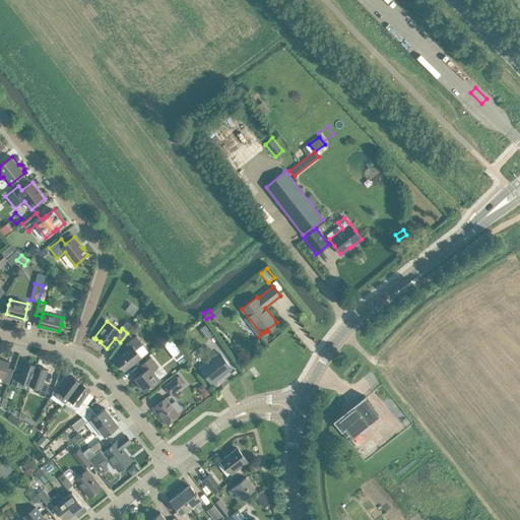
[(124,371),(132,365),(141,356),(136,349),(143,344),(136,335),(126,343),(129,348),(115,360),(124,371)]
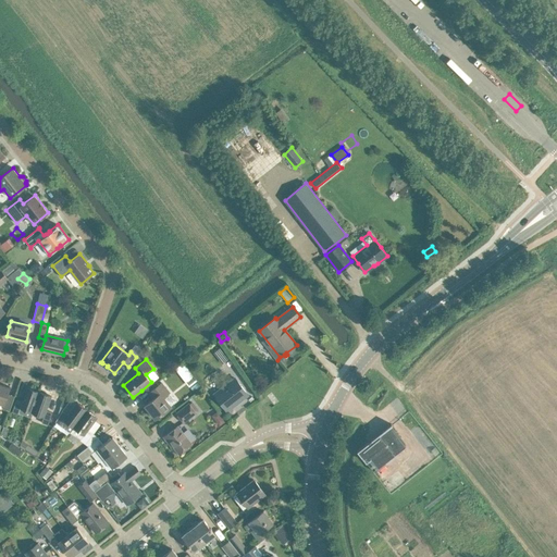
[(226,411),(248,395),(235,378),(214,394),(226,411)]
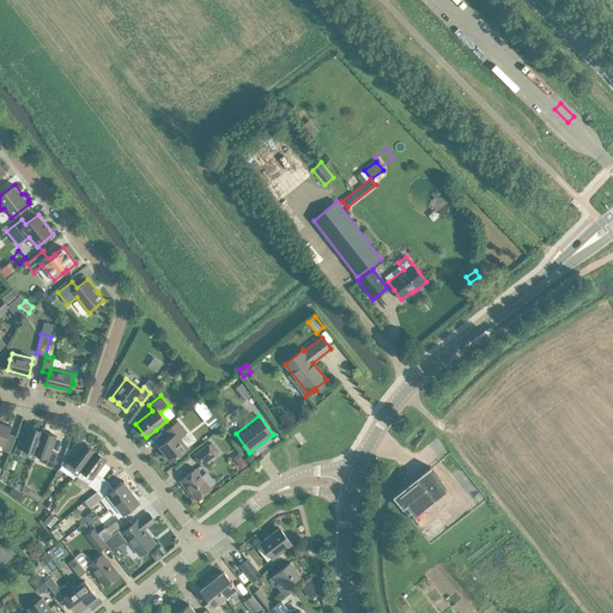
[(10,451),(12,447),(16,436),(8,434),(11,426),(0,422),(0,443),(4,445),(2,449),(10,451)]
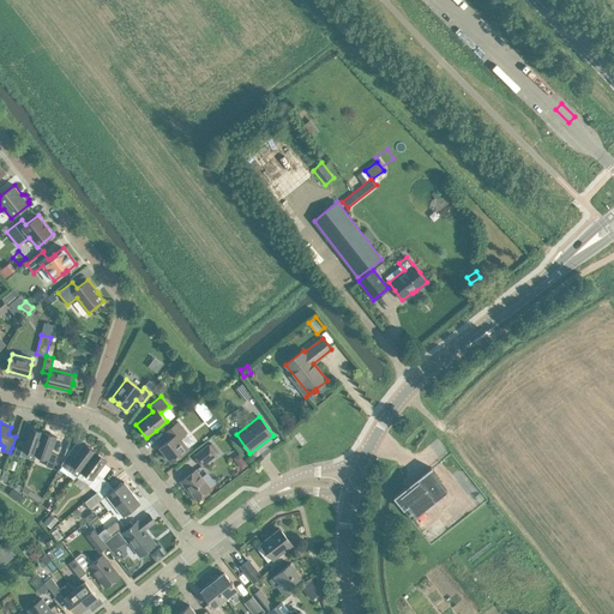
[(170,462),(180,453),(188,447),(179,437),(186,432),(178,422),(166,432),(170,439),(160,447),(170,462)]
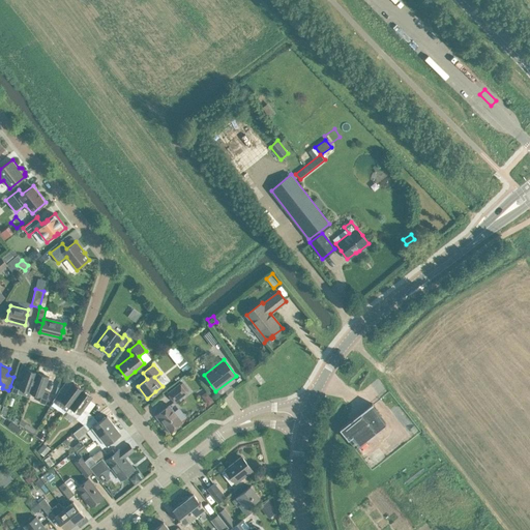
[(30,392),(36,373),(26,369),(22,382),(16,380),(12,390),(11,392),(17,394),(19,388),(30,392)]
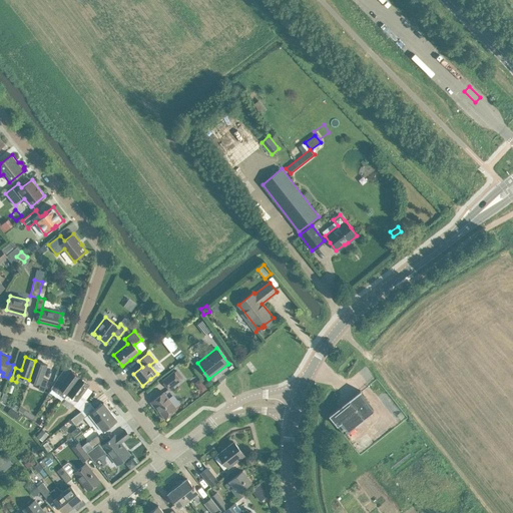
[(44,391),(44,390),(48,380),(42,378),(47,365),(35,361),(29,380),(40,384),(38,389),(44,391)]
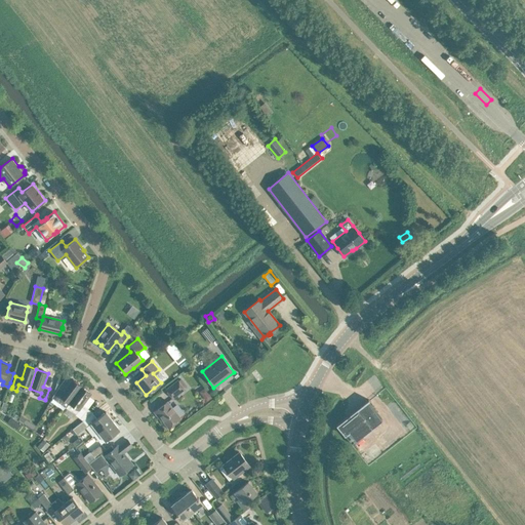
[(66,407),(82,387),(73,379),(64,391),(58,387),(51,397),(57,402),(59,402),(66,407)]
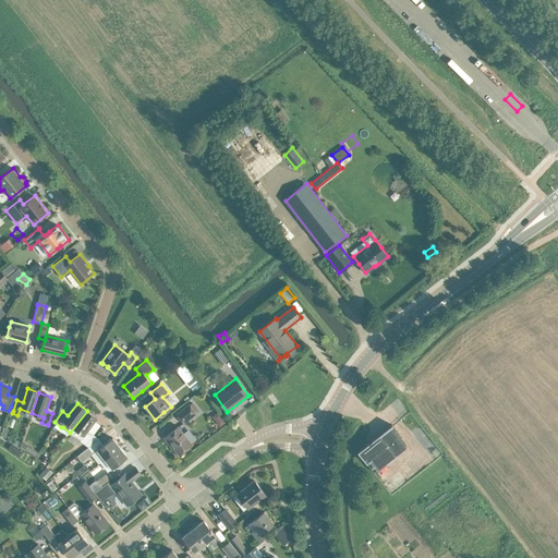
[(198,411),(192,403),(190,404),(189,403),(176,414),(183,424),(197,413),(196,412),(198,411)]
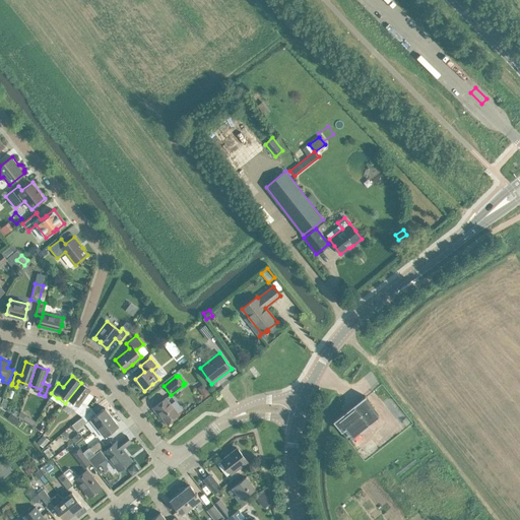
[(82,416),(92,409),(82,401),(90,390),(81,383),(65,403),(75,410),(74,411),(79,414),(82,416)]
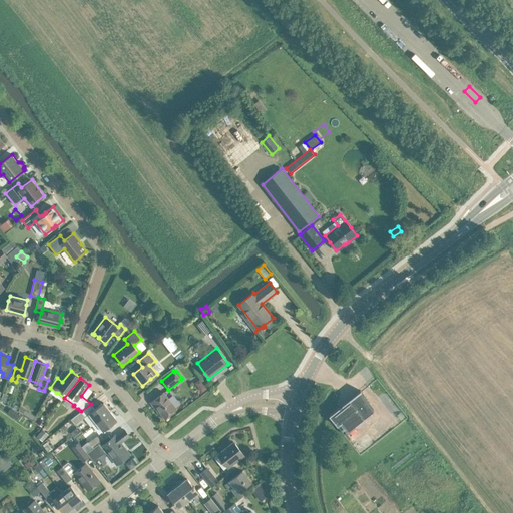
[(344,433),(373,410),(359,392),(361,390),(360,390),(329,414),(344,433)]
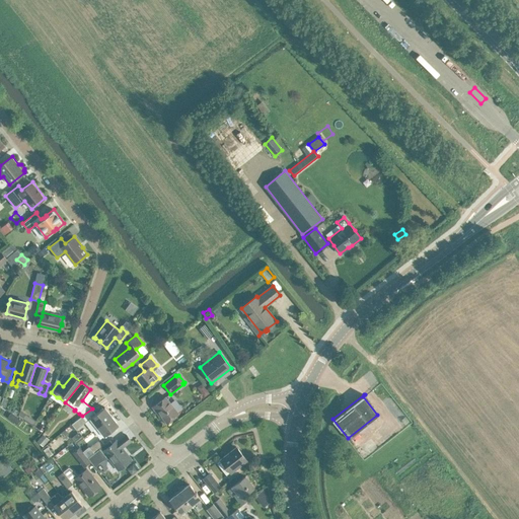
[(178,414),(172,405),(165,396),(152,408),(156,413),(158,412),(166,423),(178,414)]
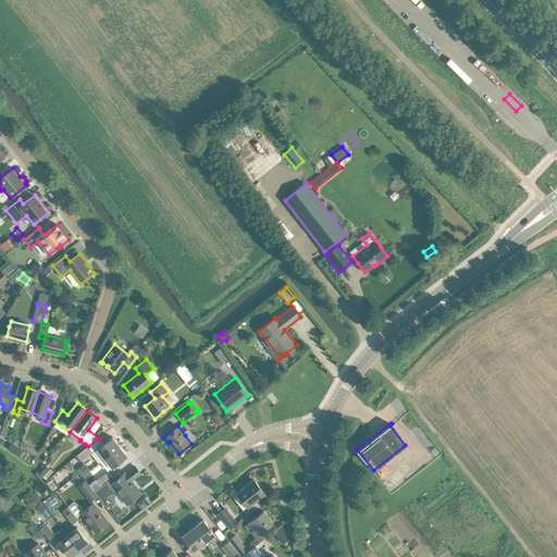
[(93,453),(91,454),(98,462),(103,458),(120,446),(112,436),(103,443),(97,448),(93,452),(93,453)]
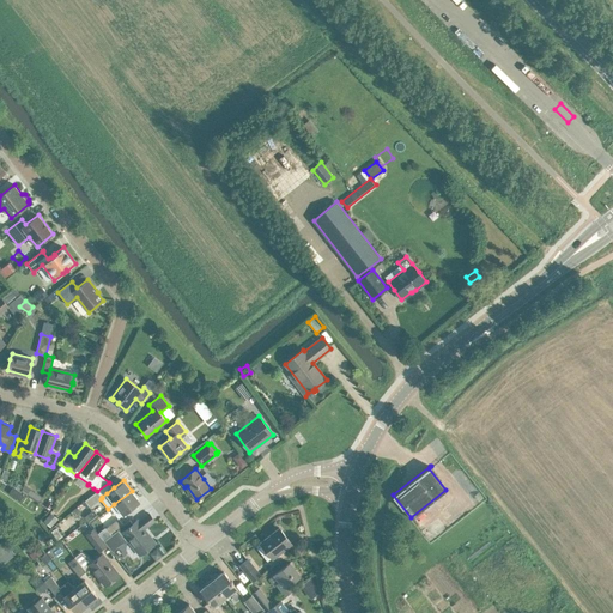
[(90,508),(102,498),(102,497),(97,491),(93,495),(85,501),(89,505),(90,508)]
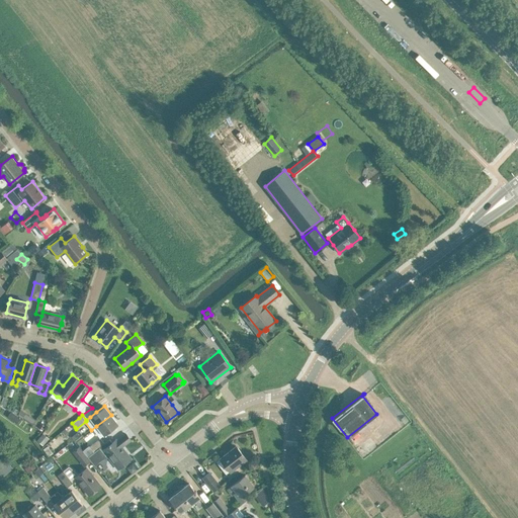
[(103,435),(110,430),(118,424),(111,415),(96,426),(103,435)]
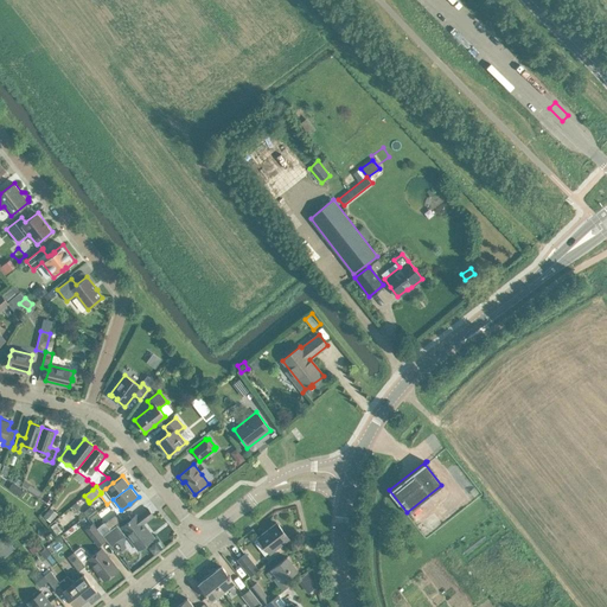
[(53,503),(59,509),(68,503),(62,496),(53,503)]
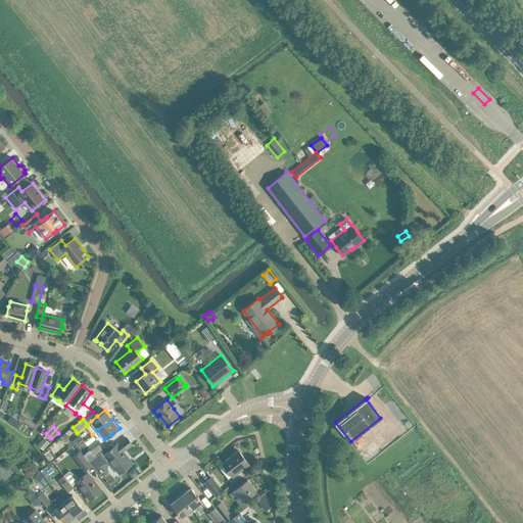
[(102,456),(104,454),(113,465),(120,473),(132,464),(123,452),(132,444),(127,438),(117,445),(116,444),(113,446),(111,443),(105,447),(100,452),(100,453),(102,456)]
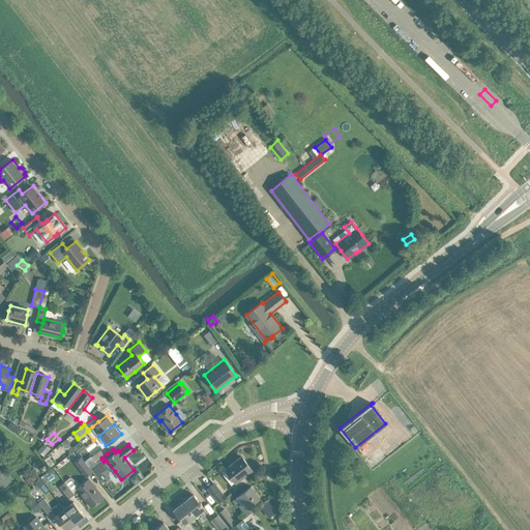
[(436,463),(450,452),(446,446),(431,458),(436,463)]
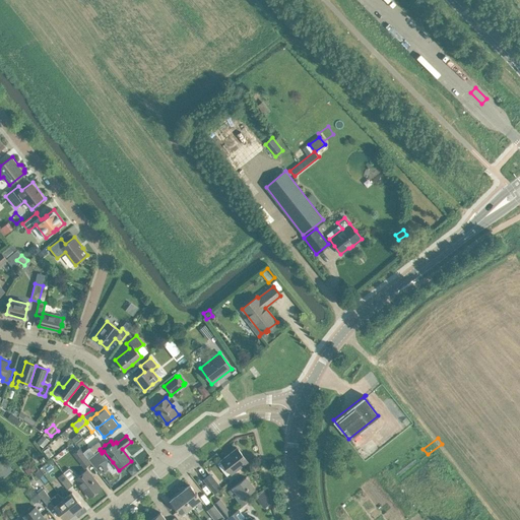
[(94,453),(105,445),(101,440),(89,448),(94,453)]
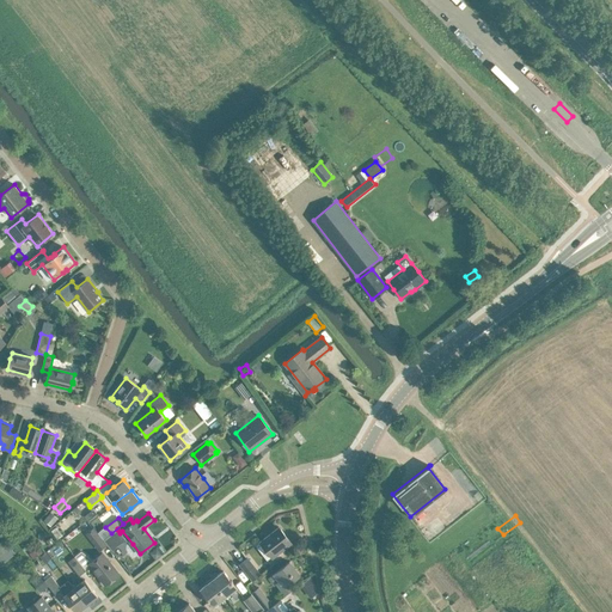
[(99,551),(108,545),(103,540),(87,520),(81,525),(86,533),(99,551)]
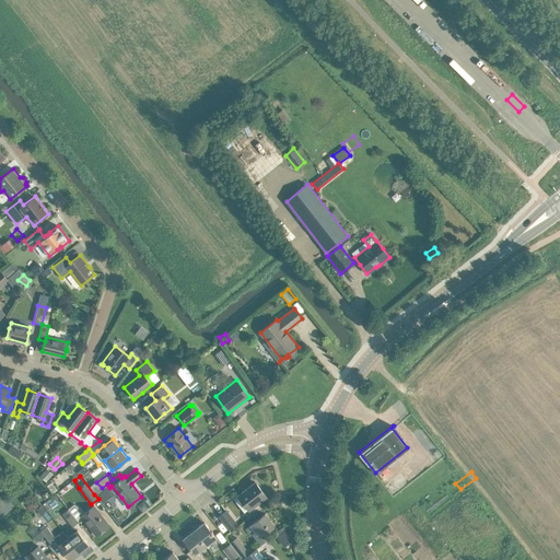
[(146,488),(151,483),(146,476),(140,479),(146,488)]
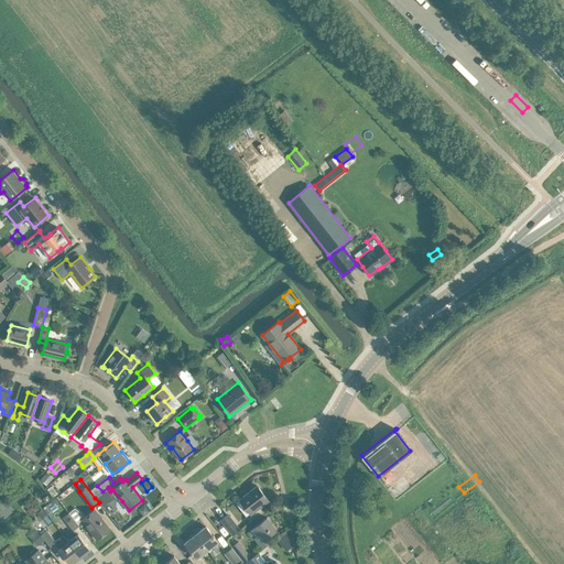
[(52,497),(57,494),(52,486),(46,490),(52,497)]
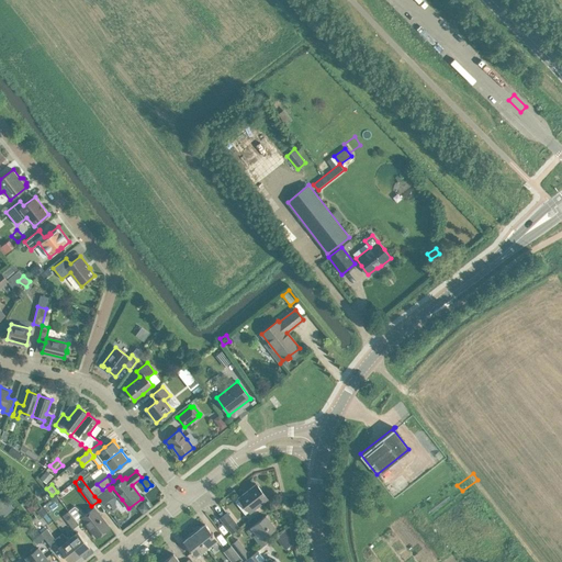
[(249,512),(258,505),(267,497),(256,484),(238,497),(249,512)]
